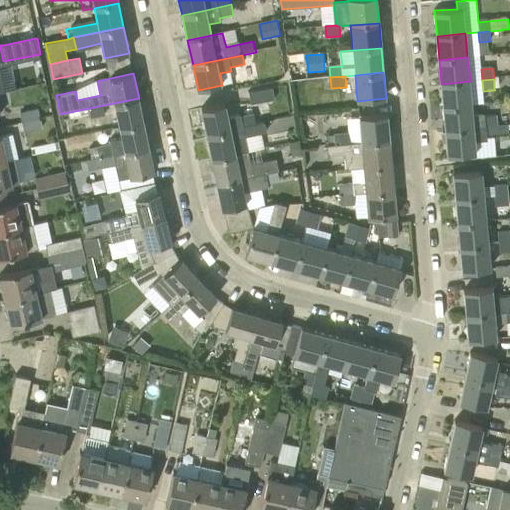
[(472,105),(470,92),(470,81),(441,84),(443,108),(472,105)]
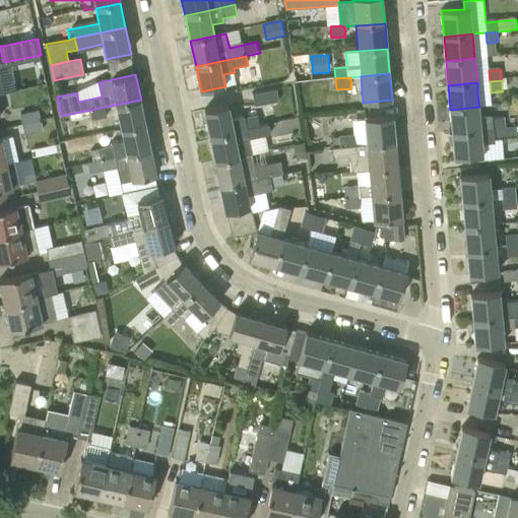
[(256,106),(279,102),(277,89),(254,94),(256,106)]
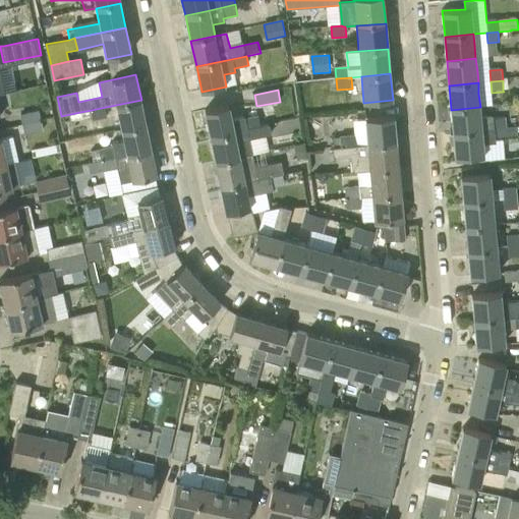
[(122,130),(147,125),(141,100),(116,105),(122,130)]
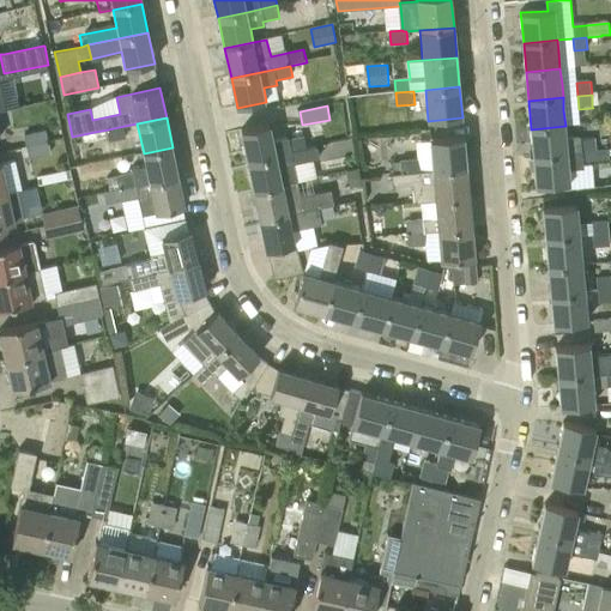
[(318,146),(332,143),(330,132),(274,141),(271,125),(241,131),(248,162),(318,146)]
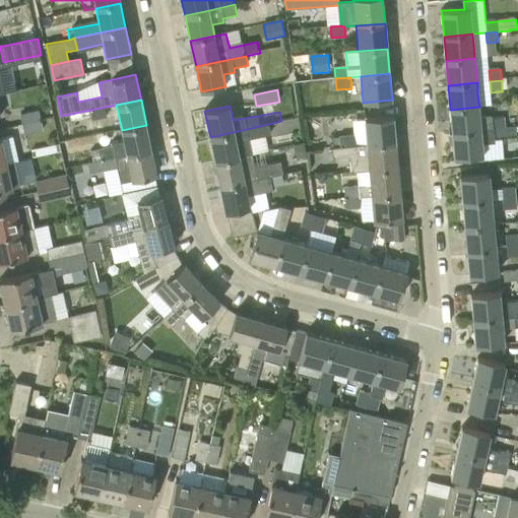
[(108,118),(106,107),(91,110),(93,121),(108,118)]
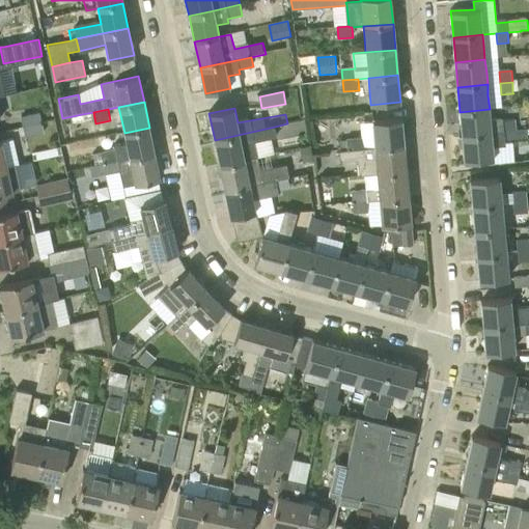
[(490,109),(460,112),(462,137),(517,132),(516,121),(504,122),(503,120),(491,121),(490,109)]
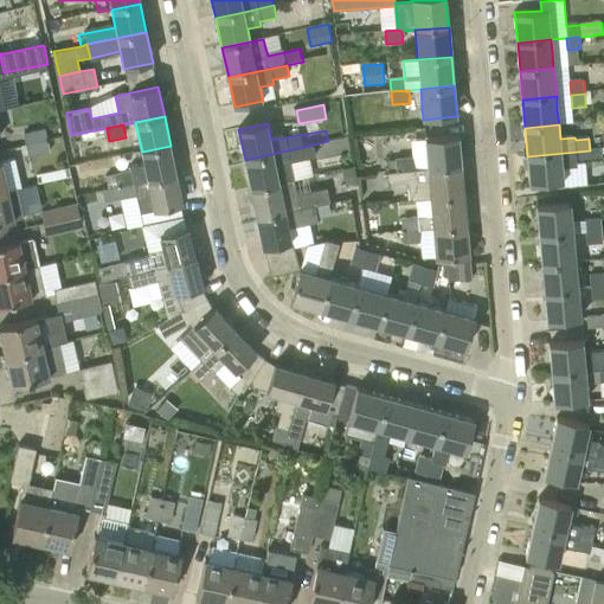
[(27,147),(49,142),(46,129),(25,134),(27,147)]
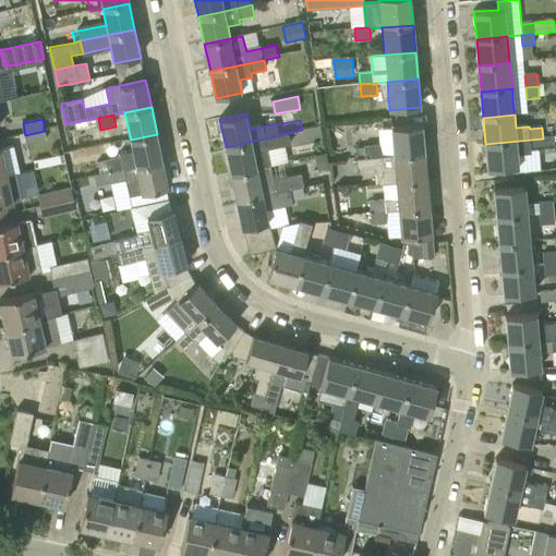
[(394,156),(424,153),(422,124),(390,128),(390,129),(381,129),(382,145),(383,157),(394,156)]
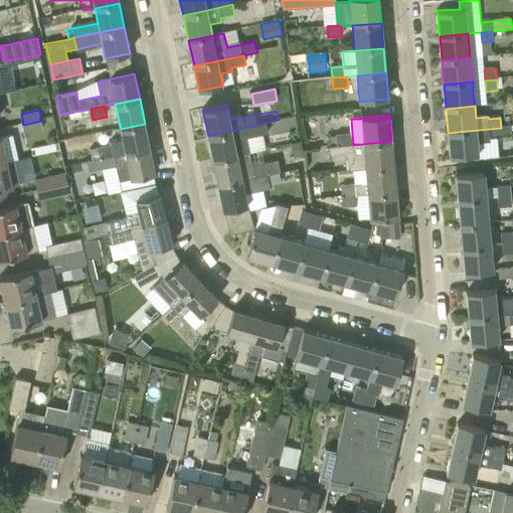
[(41,121),(23,125),(25,135),(43,132),(41,121)]
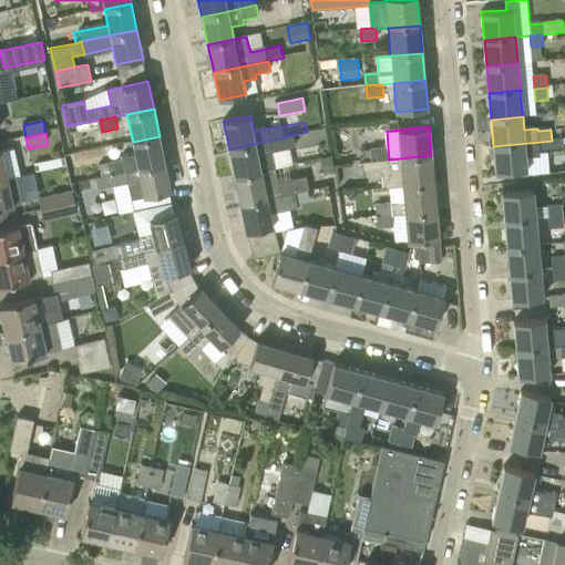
[(271,152),(296,146),(294,135),(229,150),(235,177),(276,168),(271,152)]
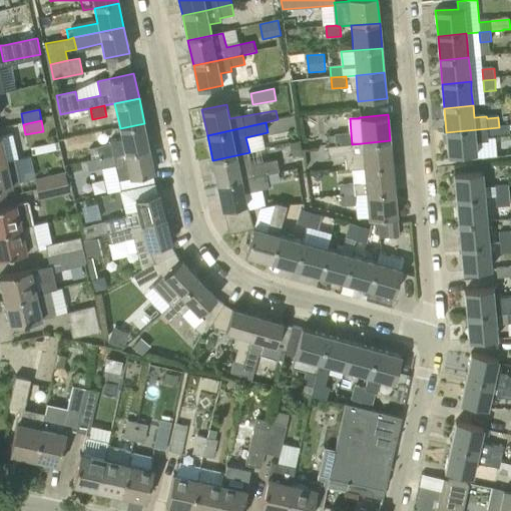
[(99,159),(149,148),(144,123),(120,128),(122,139),(111,141),(112,146),(97,149),(99,159)]
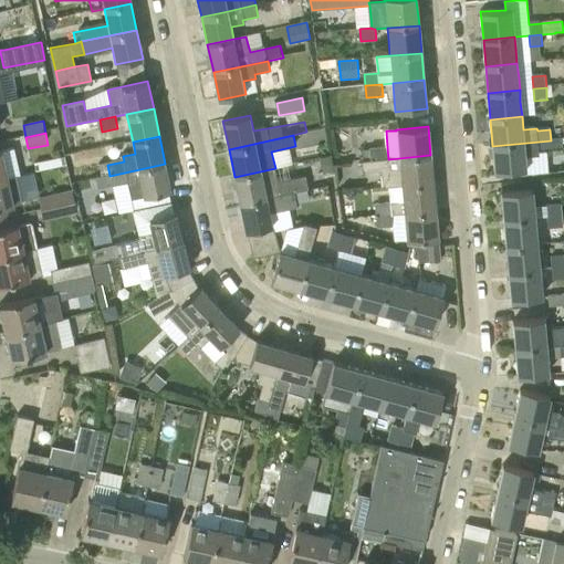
[(551,141),(492,146),(495,174),(526,171),(525,158),(539,157),(539,153),(563,150),(563,139),(551,141)]
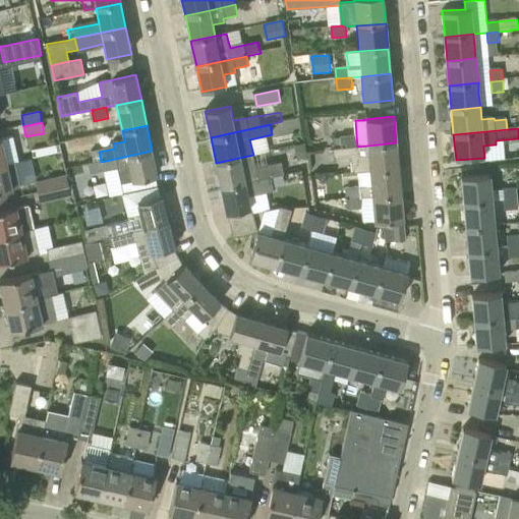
[(342,148),(357,147),(356,135),(341,137),(342,148)]
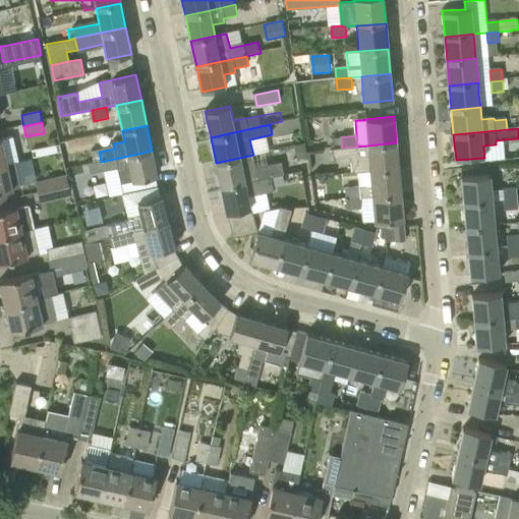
[(352,173),(370,172),(399,169),(396,142),(367,146),(357,147),(342,148),(335,149),(334,149),(335,159),(351,158),(352,173)]
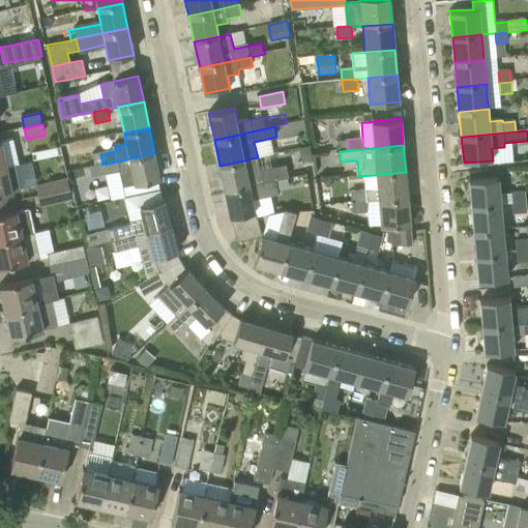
[(311,146),(299,149),(303,167),(315,165),(311,146)]
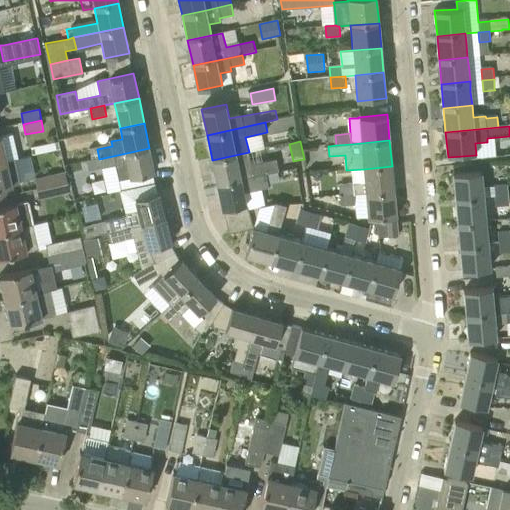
[(149,148),(99,159),(101,169),(117,166),(117,168),(128,166),(130,179),(154,174),(149,148)]
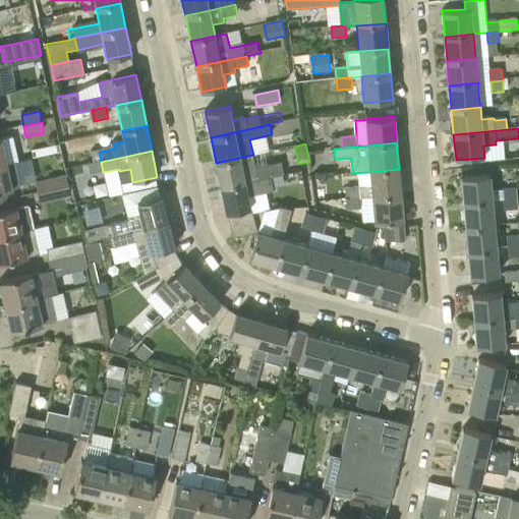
[(222,187),(280,175),(285,174),(282,162),(275,164),(255,167),(253,155),(216,163),(222,187)]
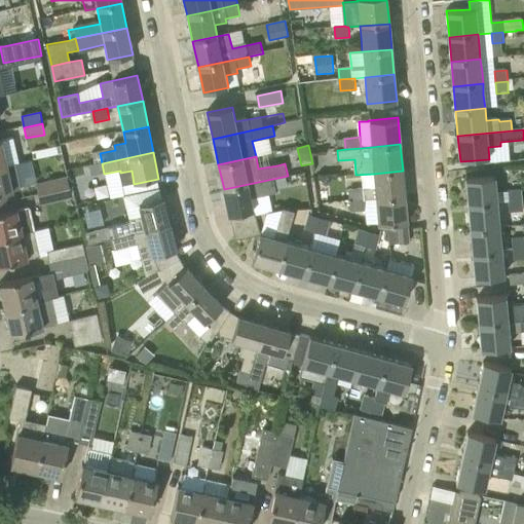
[(0,203),(8,201),(6,193),(14,191),(11,181),(20,179),(16,164),(8,166),(0,167),(0,203)]
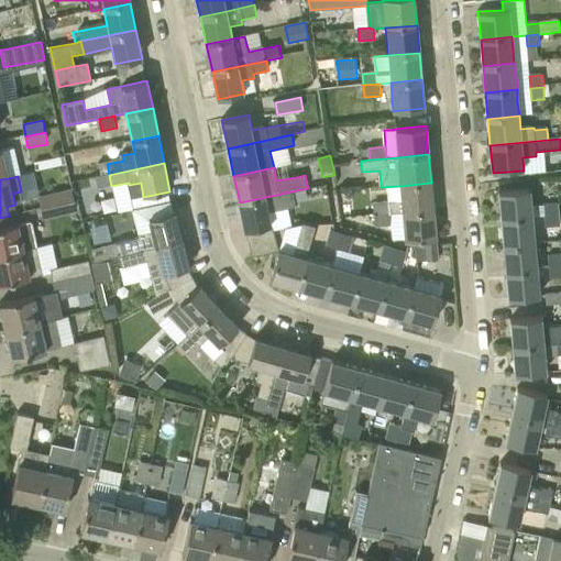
[(403,215),(433,211),(431,183),(400,186),(402,201),(373,204),(374,217),(391,216),(403,215)]
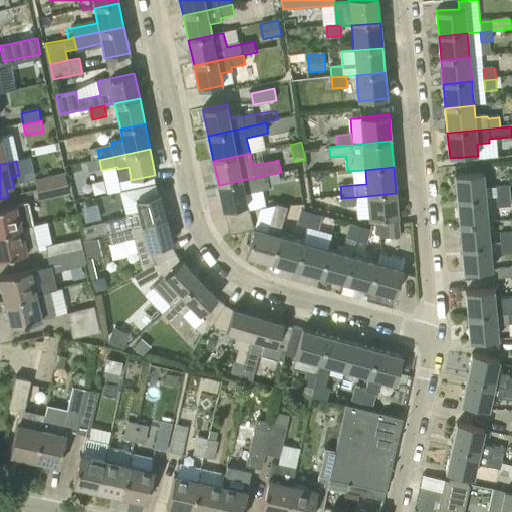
[(225,211),(227,223),(251,218),(246,193),(263,190),(270,189),(270,187),(279,185),(276,173),(219,185),(224,211),(225,211)]
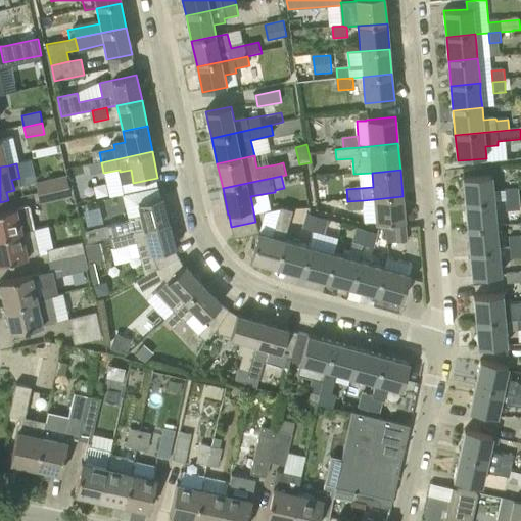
[(465,204),(494,202),(493,192),(492,176),(463,179),(465,204)]
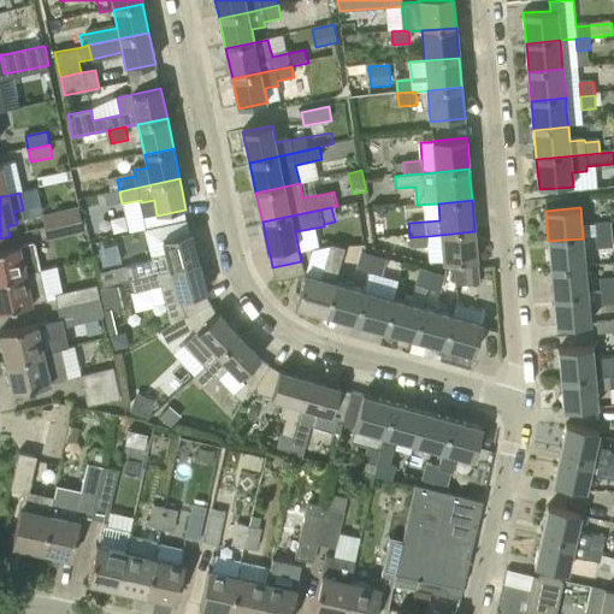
[(45,229),(82,220),(80,208),(42,217),(45,229)]
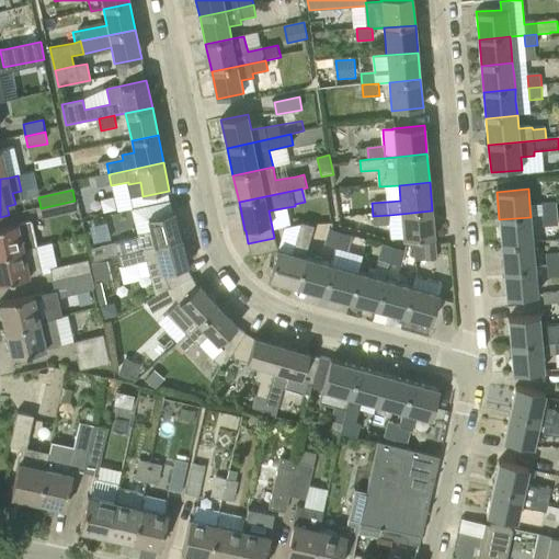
[(75,201),(41,208),(44,219),(77,212),(75,201)]
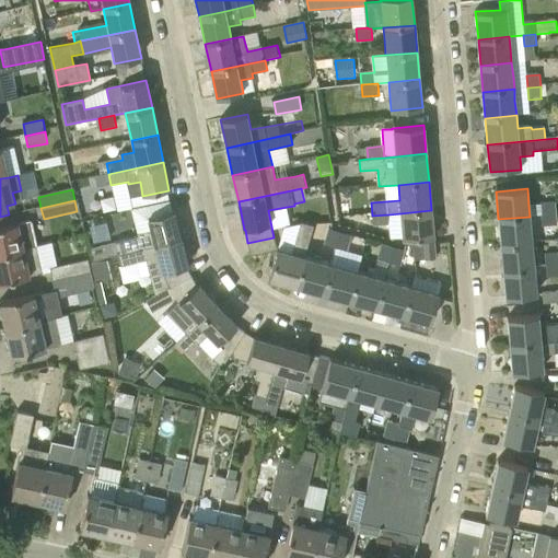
[(556,204),(541,205),(542,216),(557,214),(556,204)]
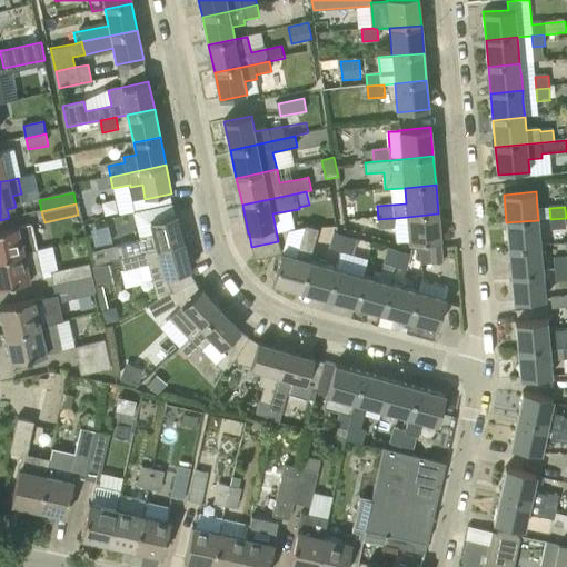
[(438,214),(407,217),(409,244),(429,242),(440,241),(438,214)]
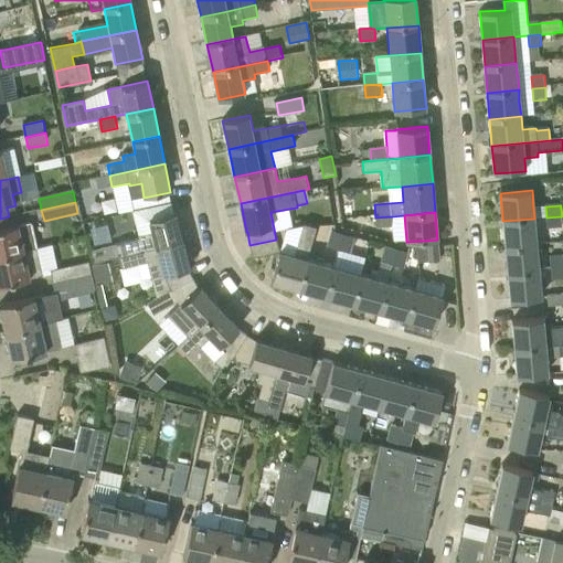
[(119,256),(182,241),(176,213),(149,220),(152,233),(139,236),(140,240),(117,245),(119,256)]
